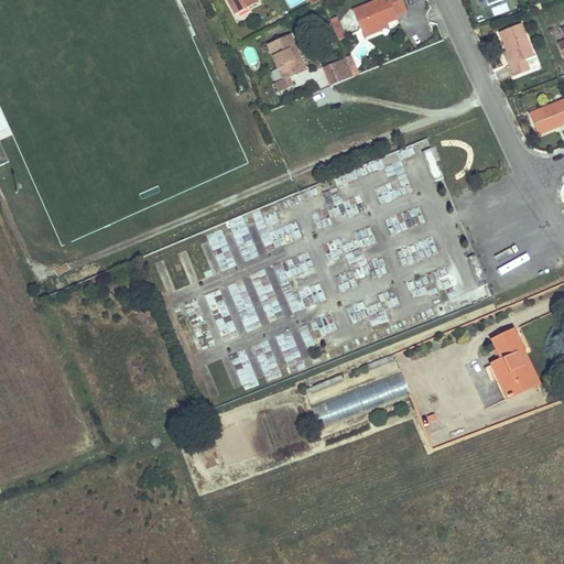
[(227,0),(236,14),(256,4),(253,0),(227,0)]
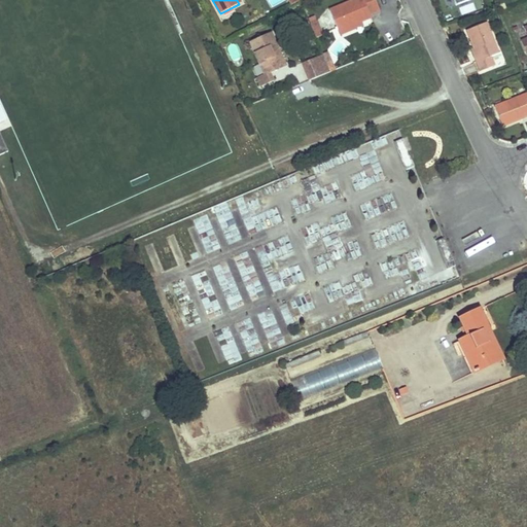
[(376,0),(355,0),(329,10),(339,32),(361,23),(372,20),(370,15),(381,11),(376,0)]
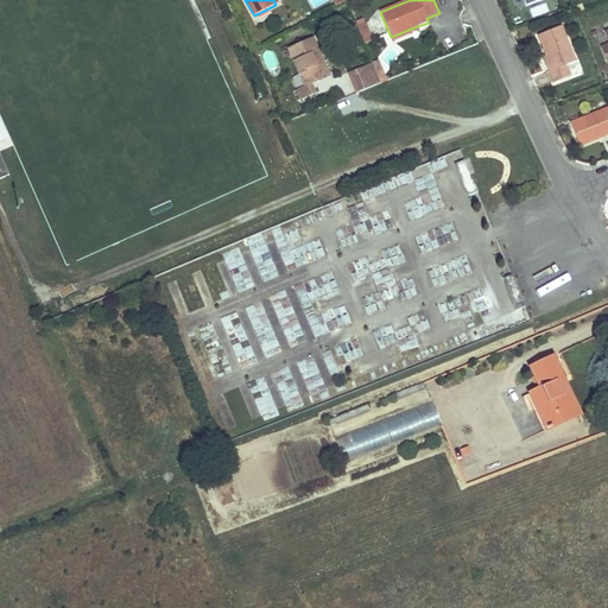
[(362,23),(358,24),(365,42),(371,39),(362,23)]
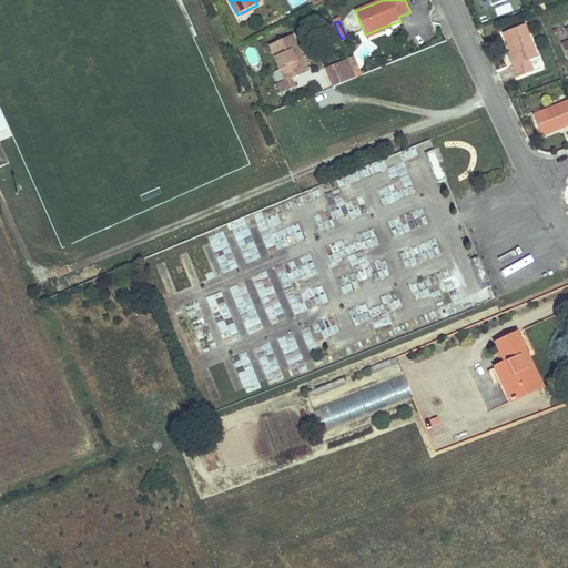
[(327,44),(337,40),(330,22),(320,27),(327,44)]
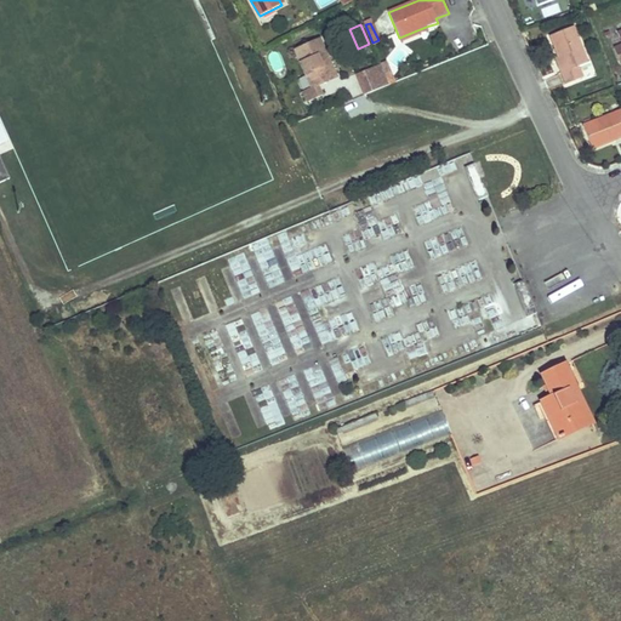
[(573,26),(550,35),(558,58),(564,73),(562,74),(565,83),(581,77),(577,66),(587,62),(573,26)]
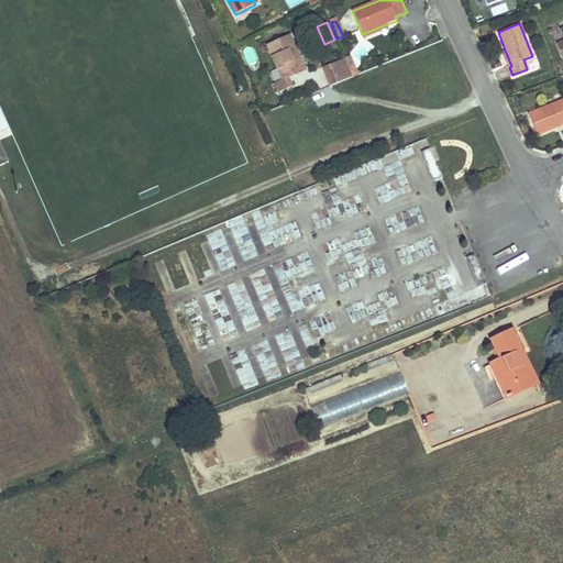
[(363,39),(388,29),(386,24),(362,34),(363,39)]
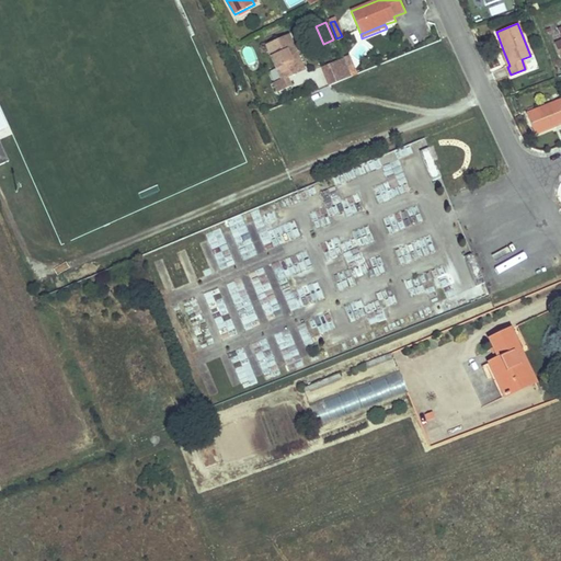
[(290,35),(266,45),(282,80),(275,83),(278,91),(292,86),(288,77),(296,73),(293,66),(296,65),(289,49),(296,47),(290,35)]
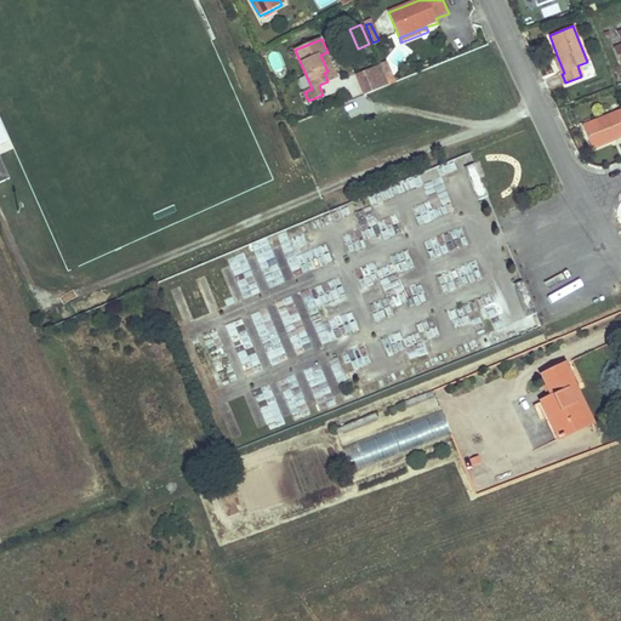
[(328,52),(320,55),(328,72),(324,73),(328,81),(339,77),(328,52)]
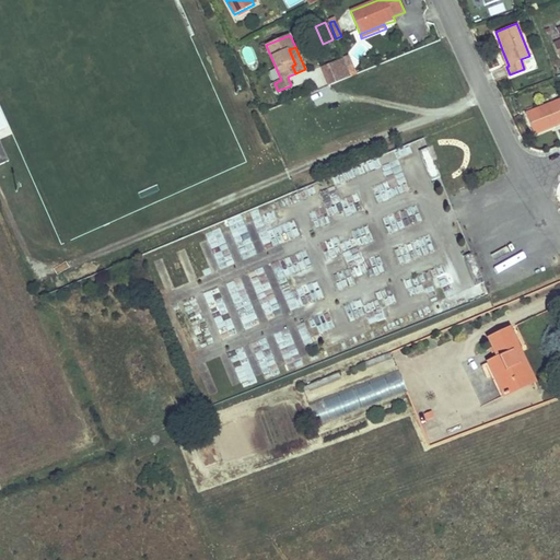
[(349,54),(343,56),(345,57),(348,66),(353,63),(349,54)]
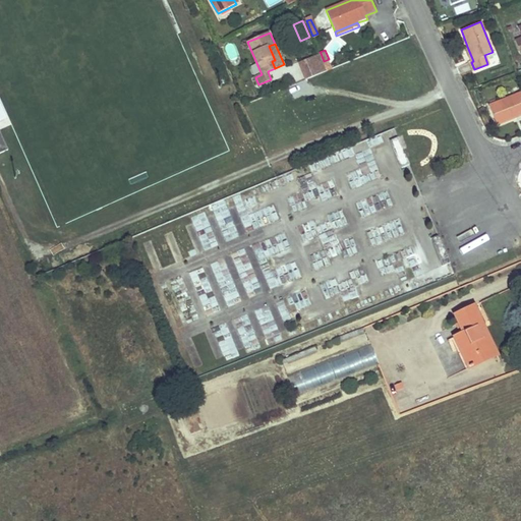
[(302,61),(308,77),(327,70),(326,66),(324,61),(321,53),(302,61)]
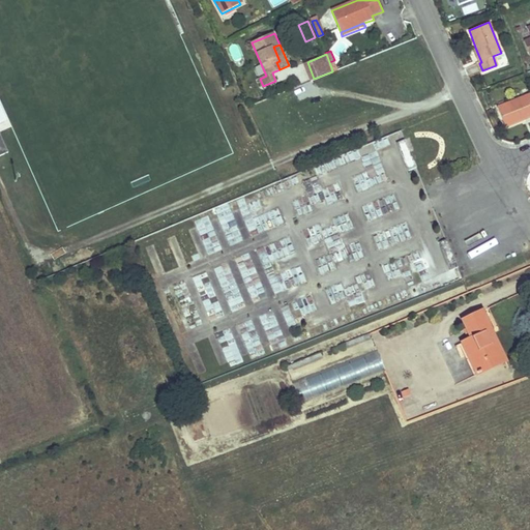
[(252,97),(254,102),(261,99),(259,94),(252,97)]
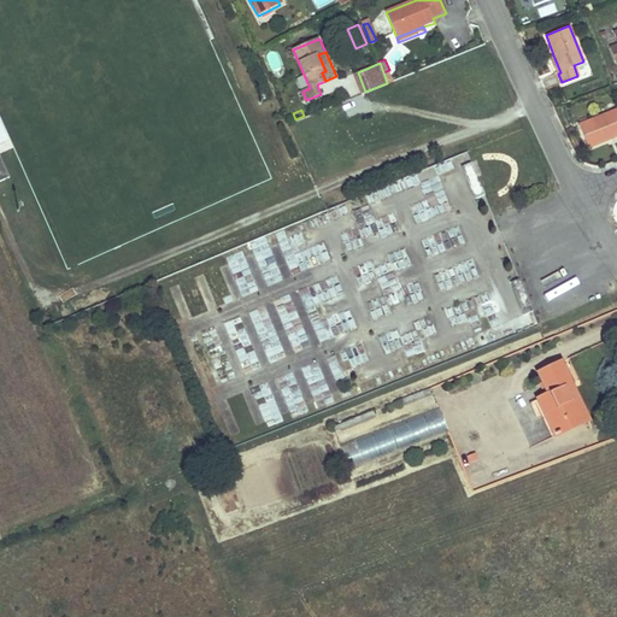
[(616,110),(580,125),(589,148),(611,140),(611,137),(616,134),(616,110)]
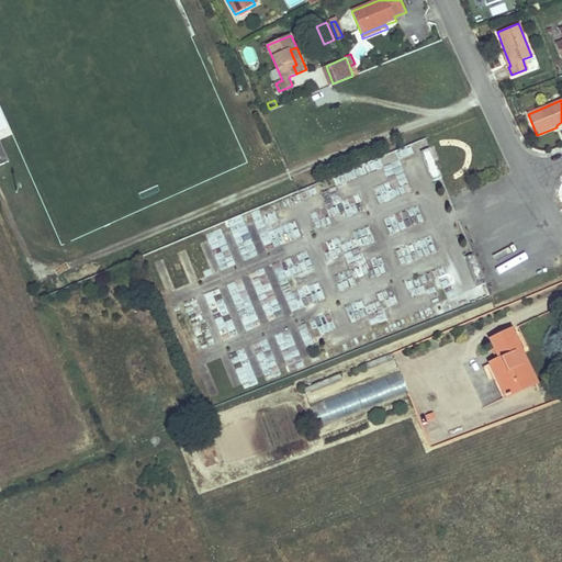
[(0,137),(10,134),(0,111),(0,167),(10,163),(0,139),(0,137)]
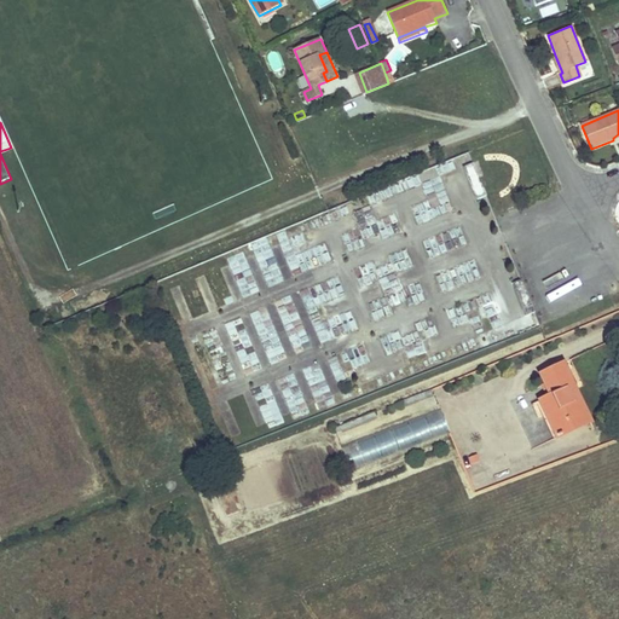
[(473,162),(464,166),(478,198),(486,195),(473,162)]
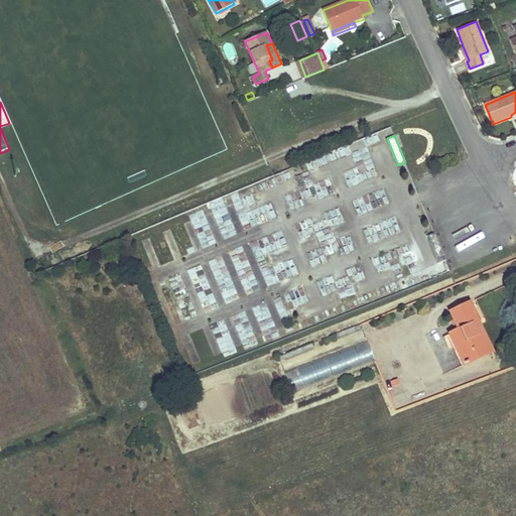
[(434,233),(428,236),(440,263),(445,260),(434,233)]
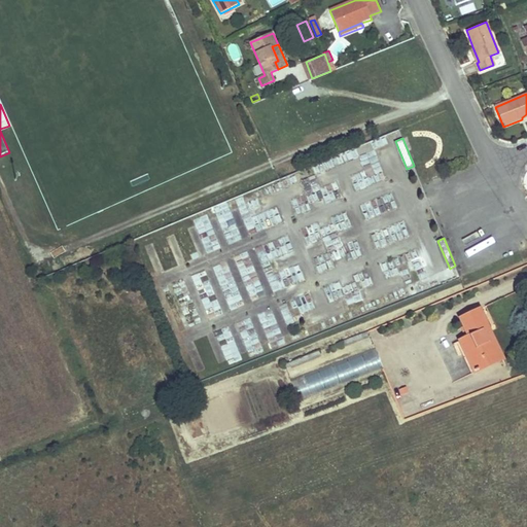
[(231,264),(217,267),(226,309),(240,306),(231,264)]
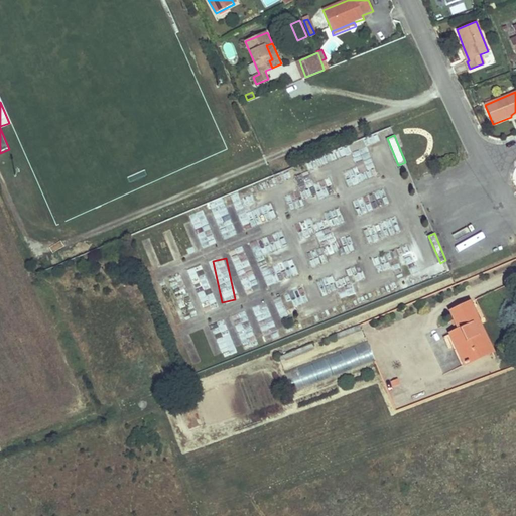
[(472,360),(488,353),(479,334),(477,335),(472,325),(479,321),(470,302),(452,311),(455,319),(460,329),(457,330),(449,333),(461,355),(465,364),(472,360)]
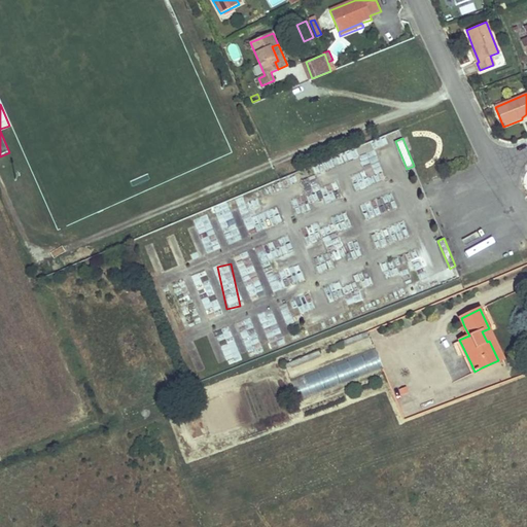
[(489,328),(482,331),(487,342),(489,341),(498,360),(503,358),(489,328)]
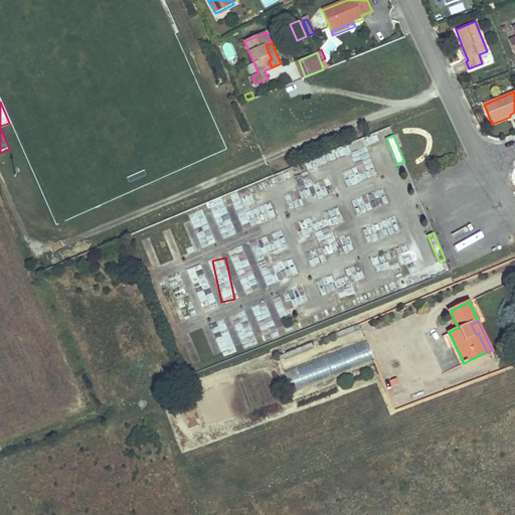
[(295,364),(302,384),(373,360),(365,340),(335,351),(332,342),(313,349),(311,344),(280,355),(285,368),(295,364)]
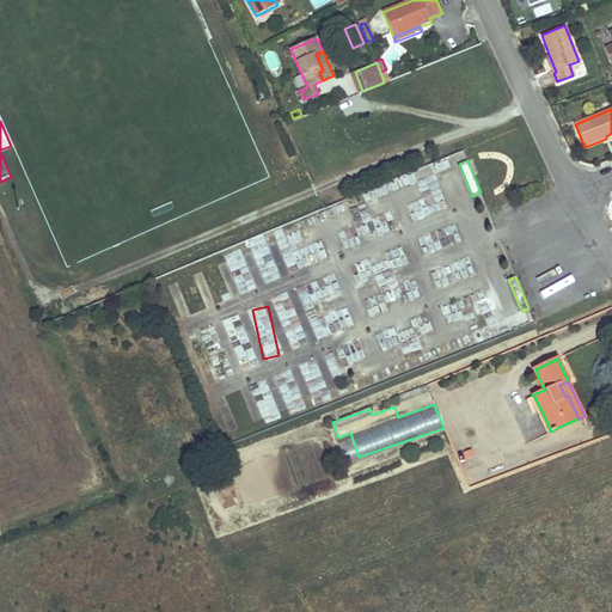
[(337,442),(344,463),(357,458),(350,438),(337,442)]
